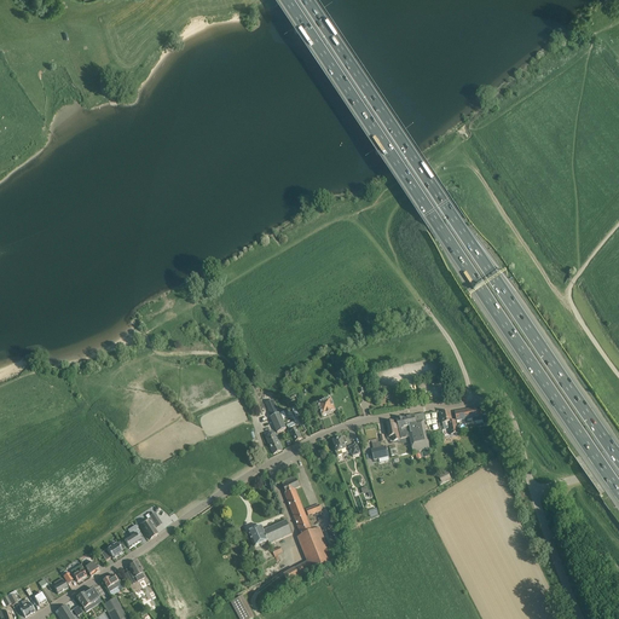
[(318,7),(295,23),(295,24),(295,25),(295,27),(295,28),(296,29),(298,29),(299,29),(300,29),(322,12),(323,11),(323,10),(323,9),(322,7),(320,6),(319,6),(318,7)]
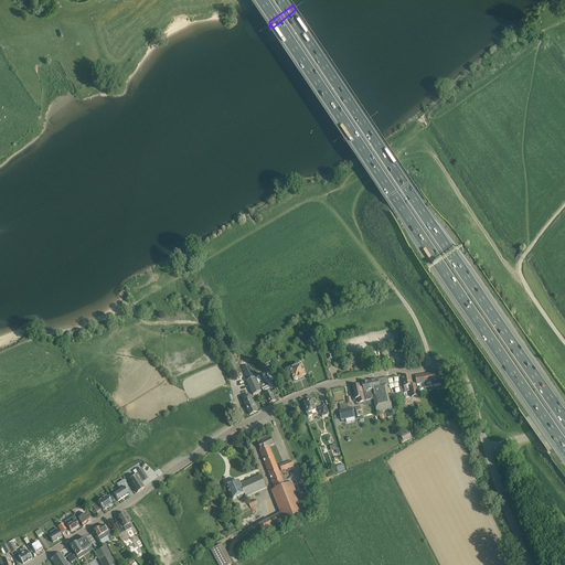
[(363,118),(343,132),(342,134),(342,135),(342,136),(343,137),(343,138),(344,138),(345,138),(347,138),(368,123),(368,121),(368,120),(368,119),(368,118),(366,118),(365,117),(364,117),(363,118)]
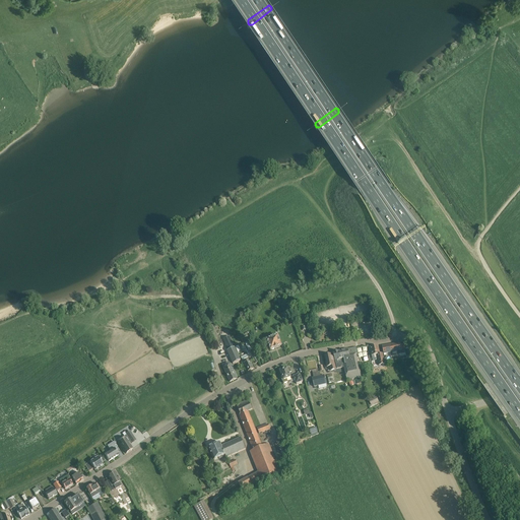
[(230,336),(223,339),(225,344),(229,343),(232,348),(229,350),(226,350),(233,364),(241,361),(235,347),(230,336)]
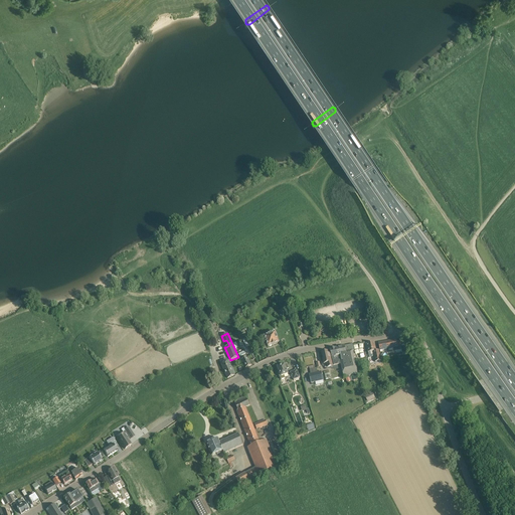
[(273,345),(275,344),(279,342),(275,333),(265,337),(269,347),(269,346),(270,347),(272,346),(272,345),(273,345)]
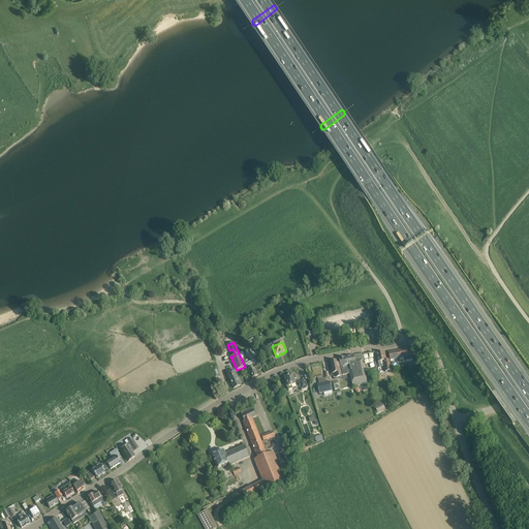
[(407,349),(389,352),(391,360),(397,359),(397,361),(397,362),(406,361),(407,363),(408,363),(413,361),(412,360),(411,355),(409,355),(407,349)]
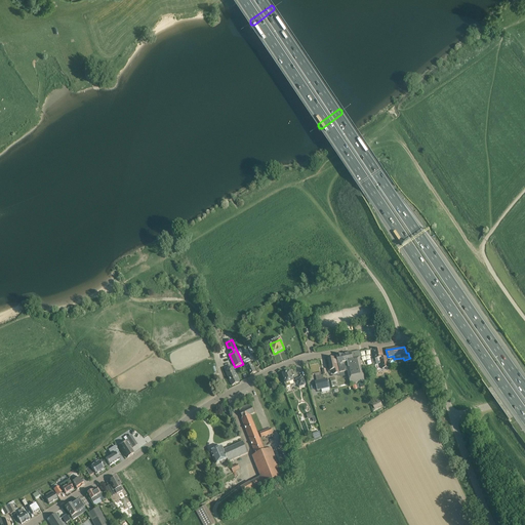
[(373,351),(375,360),(375,359),(376,364),(377,364),(379,364),(380,363),(381,363),(382,369),(389,368),(386,357),(384,357),(381,350),(381,349),(373,351)]
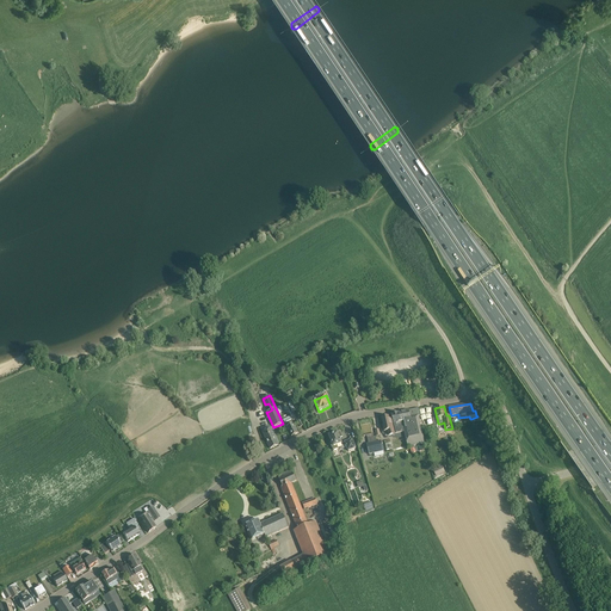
[(409,449),(415,448),(415,444),(424,443),(418,415),(419,415),(418,409),(408,411),(390,414),(395,433),(405,432),(407,445),(408,445),(409,449)]
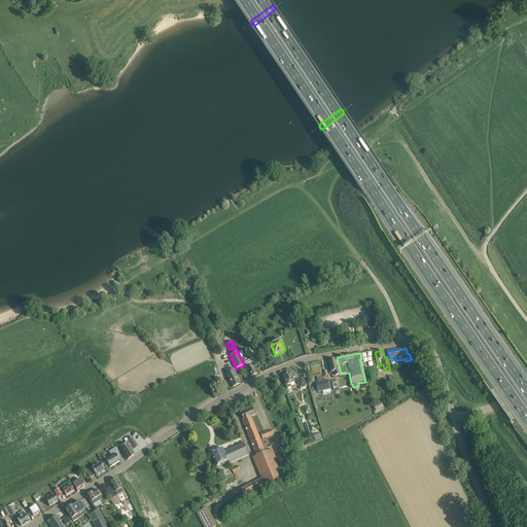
[(367,365),(372,365),(372,353),(362,353),(362,360),(362,362),(367,362),(367,365)]
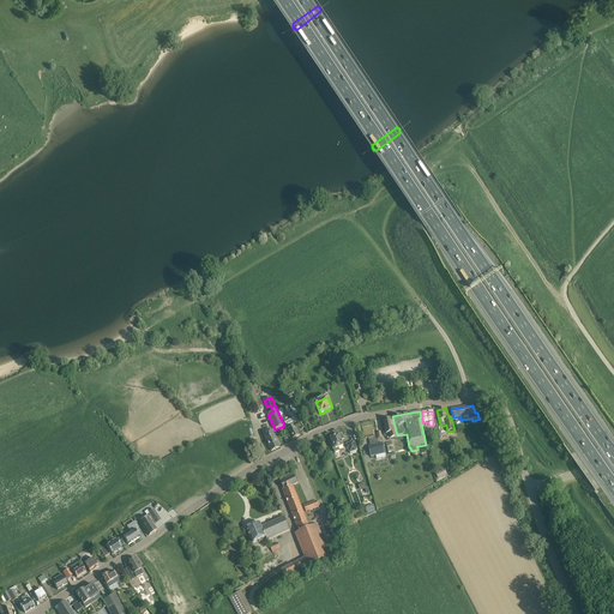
[(385,427),(386,437),(387,439),(397,437),(396,429),(395,429),(392,419),(389,420),(389,419),(385,419),(385,420),(384,421),(385,427)]
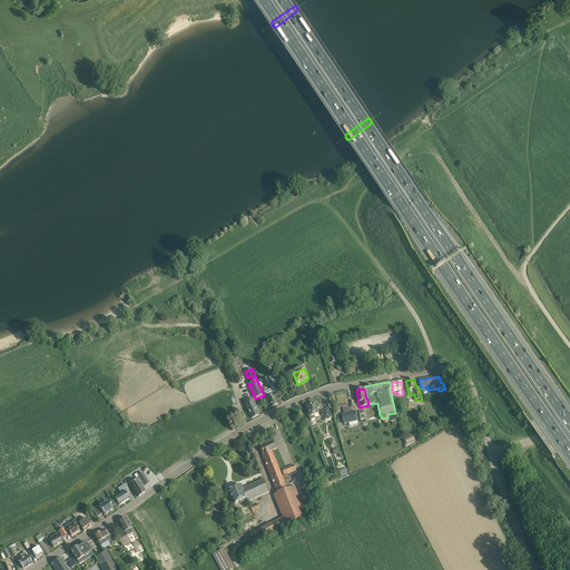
[(272,408),(278,404),(272,392),(266,395),(272,408)]
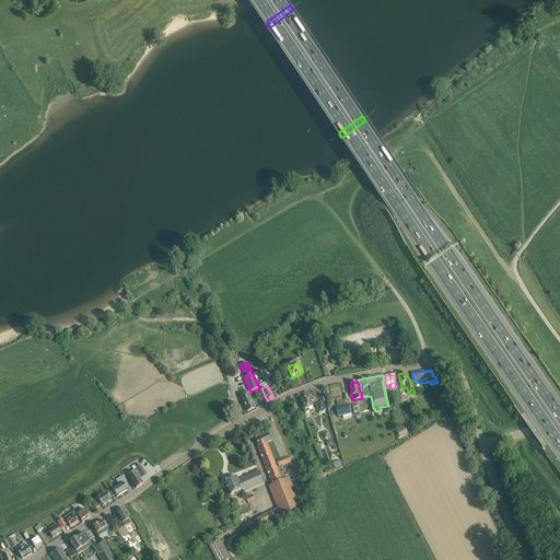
[(248,393),(241,397),(247,411),(255,408),(248,393)]
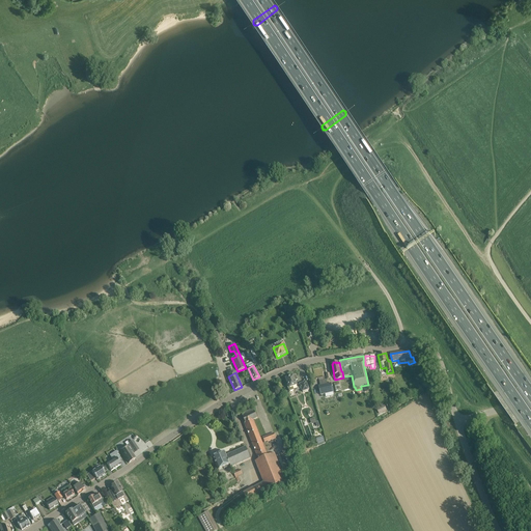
[(288,378),(286,379),(288,385),(286,385),(288,389),(289,392),(294,390),(295,390),(296,391),(302,389),(300,385),(297,386),(295,381),(298,380),(296,375),(294,376),(292,376),(291,376),(289,376),(288,378)]
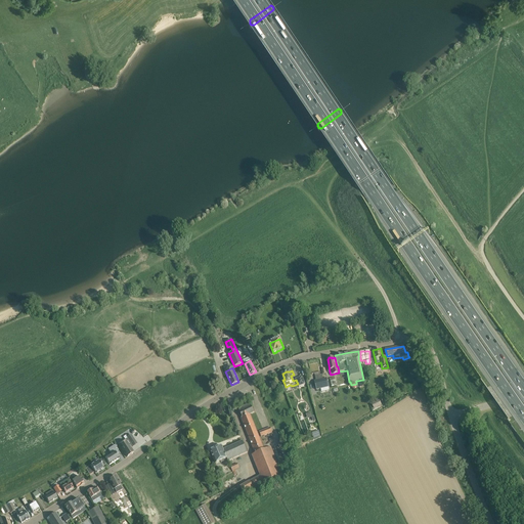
[(302,377),(296,379),(296,380),(298,384),(299,387),(305,385),(302,377)]
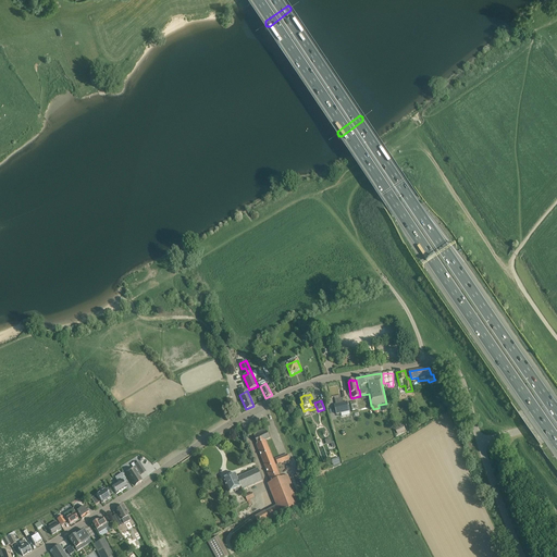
[(336,405),(334,405),(336,415),(341,413),(342,417),(350,416),(349,412),(349,411),(347,401),(344,403),(336,405)]
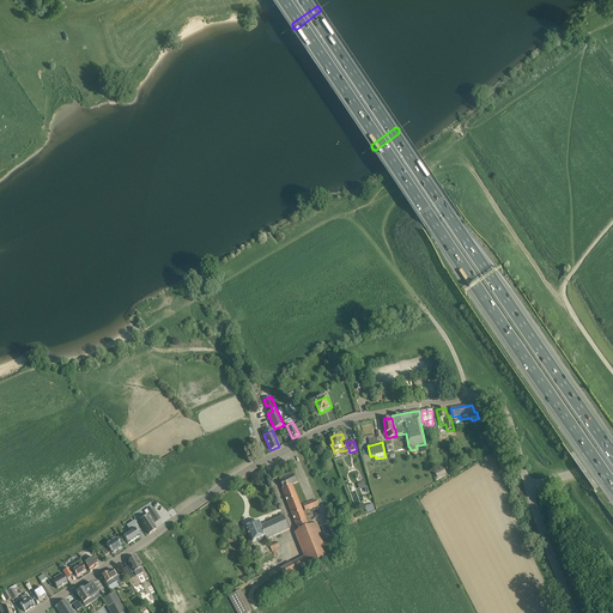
[(279,483),(283,491),(293,487),(297,485),(293,477),(279,483)]
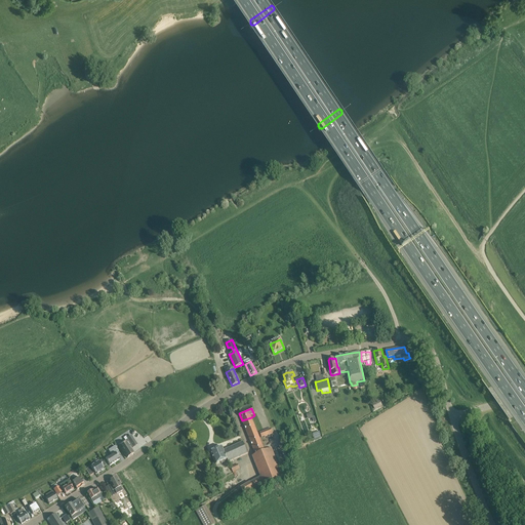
[(242,420),(255,454),(265,451),(251,417),(242,420)]
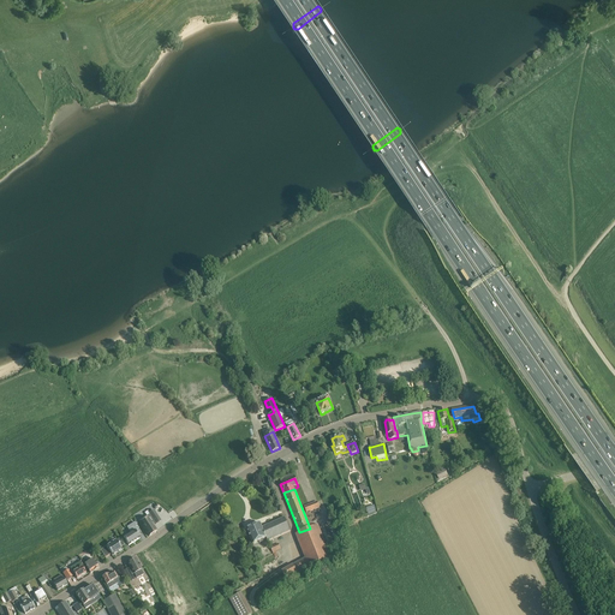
[(317,502),(304,507),(306,513),(320,508),(317,502)]
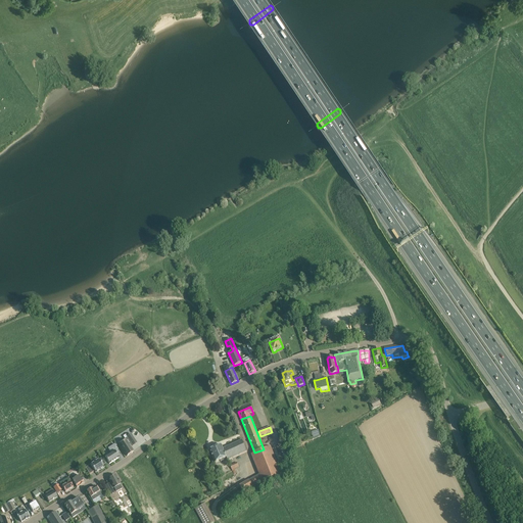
[(311,432),(313,438),(320,436),(318,430),(311,432)]
